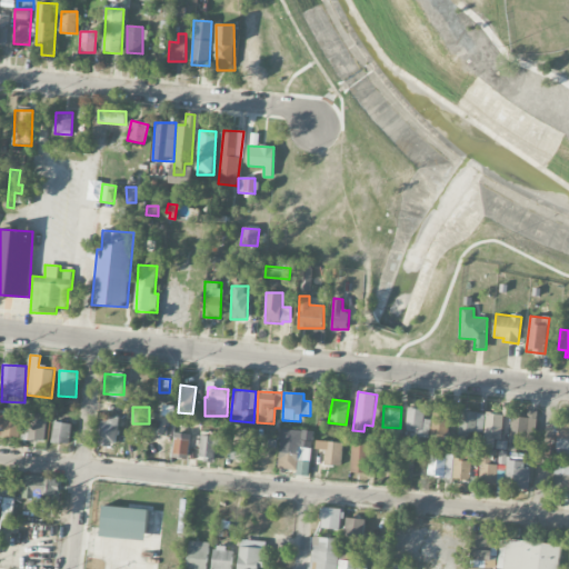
[(406,438),(428,439),(429,409),(407,408),(406,438)]
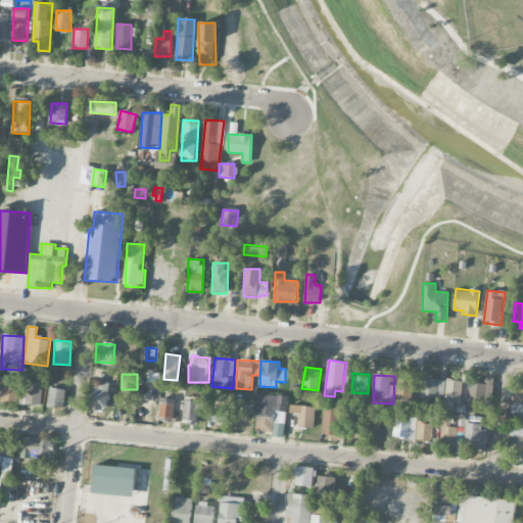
[(0,400),(19,402),(20,378),(0,377),(0,400)]
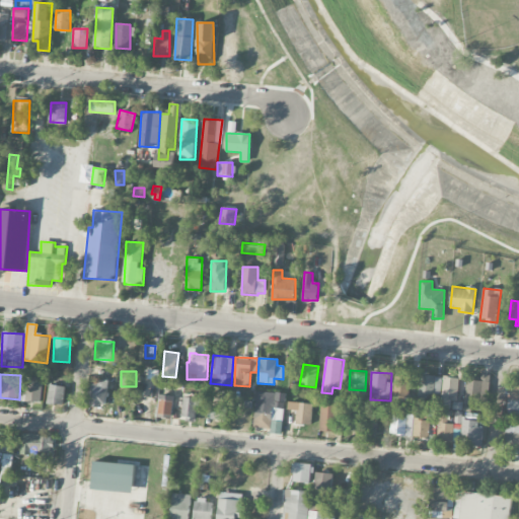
[(411,375),(394,375),(394,399),(410,399),(411,375)]
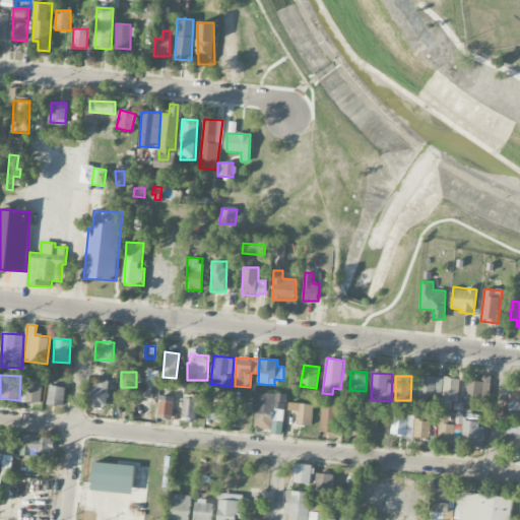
[(442,395),(443,377),(420,376),(419,399),(428,399),(428,395),(442,395)]
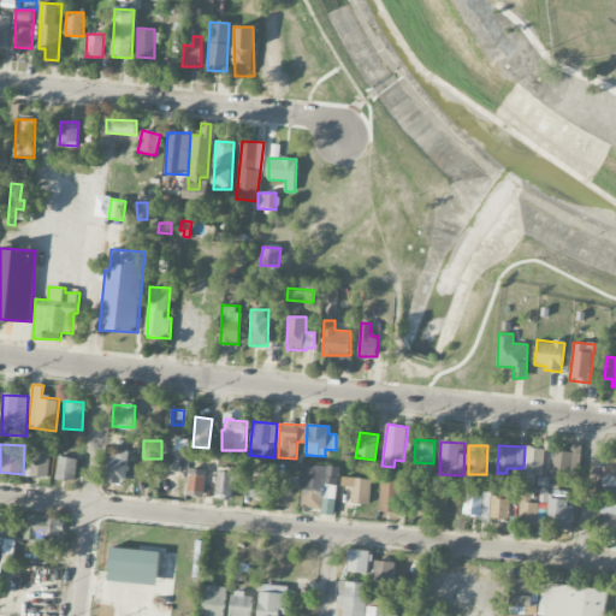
[(51,478),(51,448),(31,446),(31,477),(51,478)]
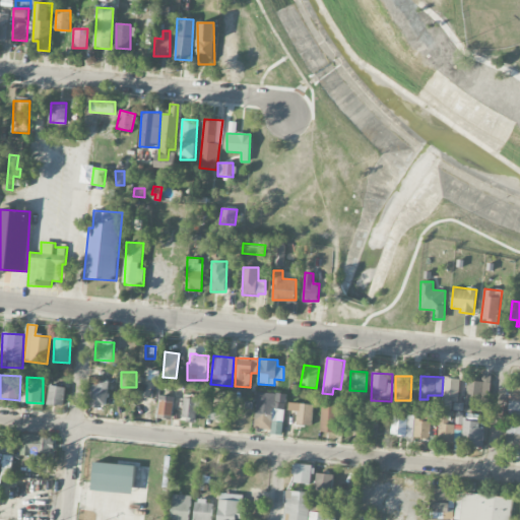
[(459,378),(444,378),(442,408),(452,409),(452,402),(458,402),(459,378)]
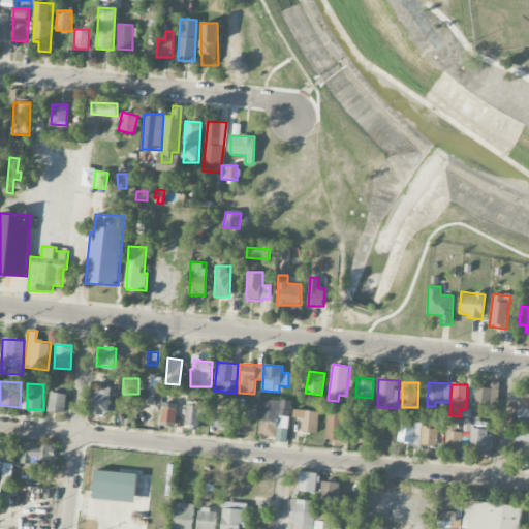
[(90,414),(109,415),(111,387),(91,386),(90,414)]
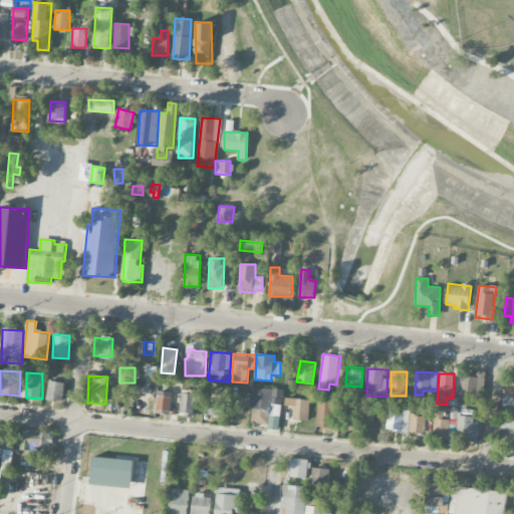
[(461,401),(482,402),(483,377),(462,376),(461,401)]
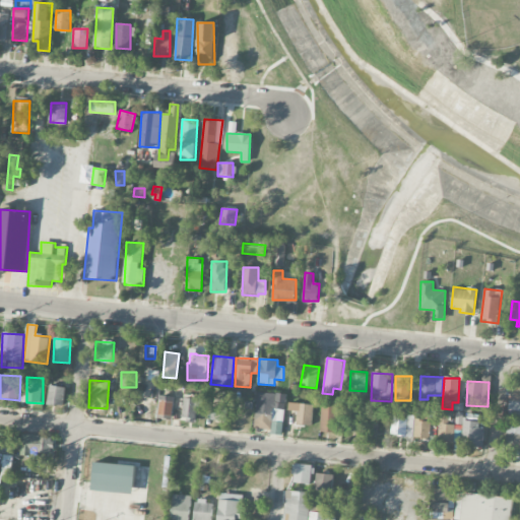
[(64,405),(65,387),(50,385),(48,404),(64,405)]
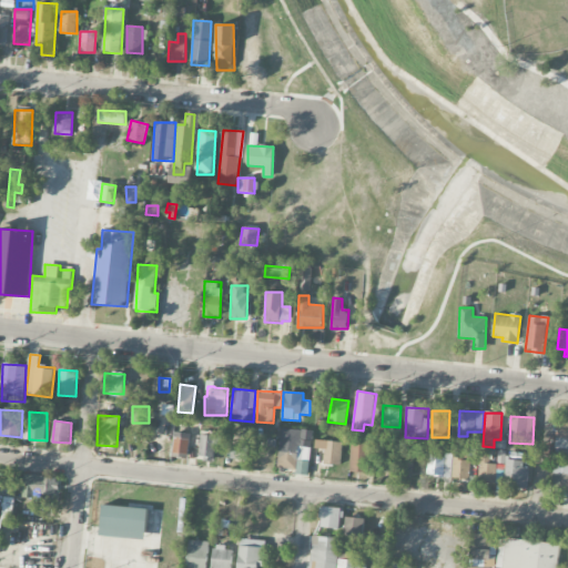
[(556,449),(567,448),(567,421),(557,421),(556,449)]
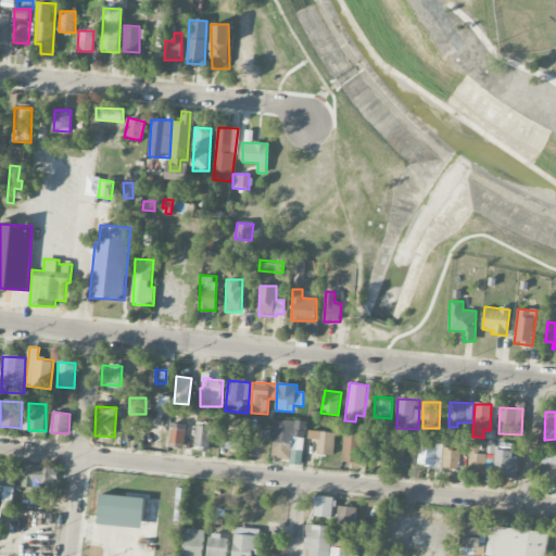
[(306,420),(275,419),(273,458),(290,458),(290,437),(305,438),(306,420)]
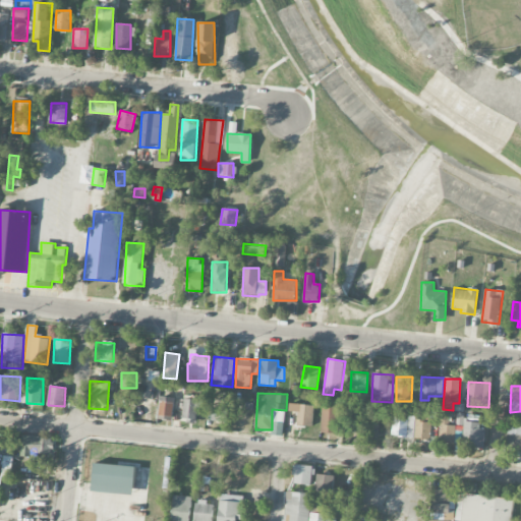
[(196,407),(203,407),(204,396),(184,396),(183,417),(195,418),(196,407)]
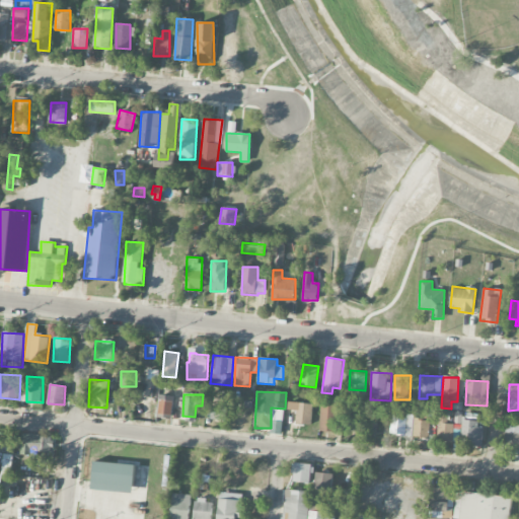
[(173,396),(159,395),(158,415),(172,415),(173,396)]
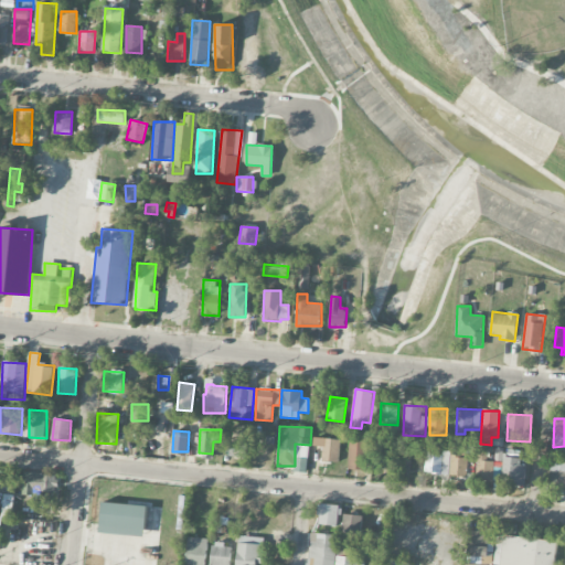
[(322,461),(339,462),(340,439),(313,438),(313,446),(322,446),(322,461)]
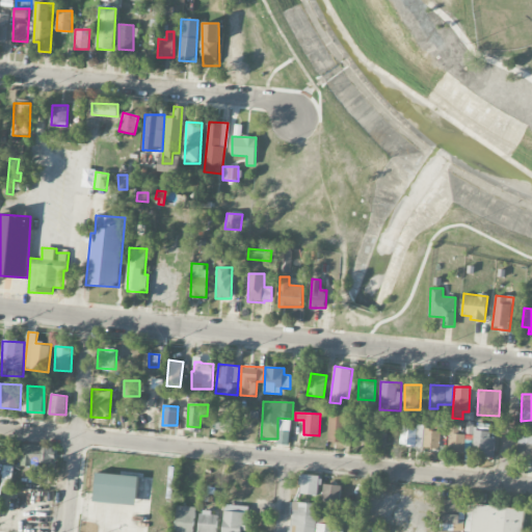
[(233,414),(216,414),(216,430),(232,430),(233,414)]
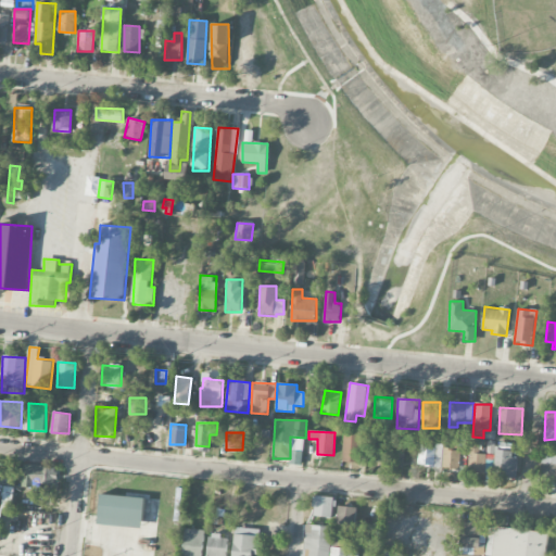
[(343,462),(358,463),(359,434),(344,433),(343,462)]
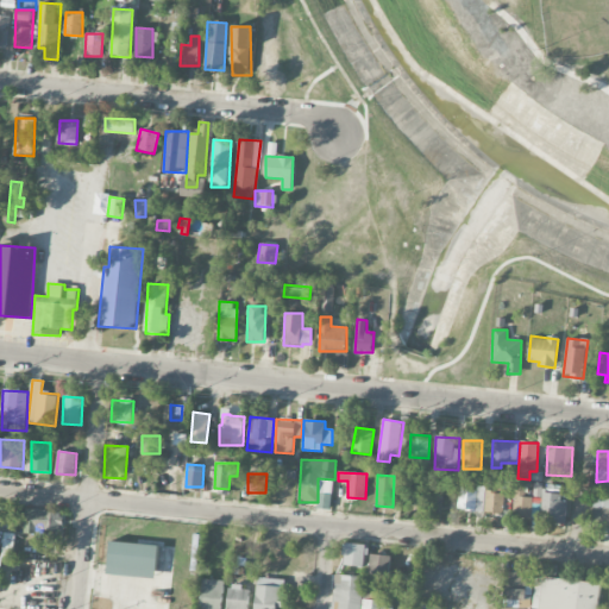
[(332,509),(333,481),(319,479),(318,508),(332,509)]
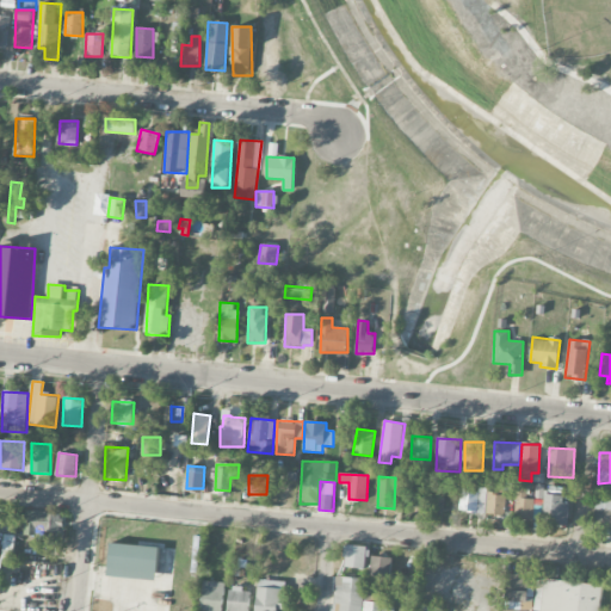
[(426,486),(408,483),(405,505),(424,507),(426,486)]
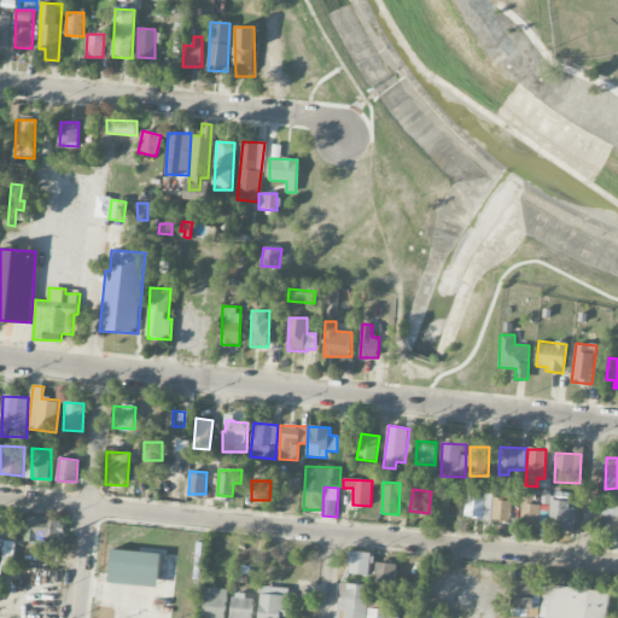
[(540,505),(532,505),(534,493),(523,493),(522,523),(538,524),(540,505)]
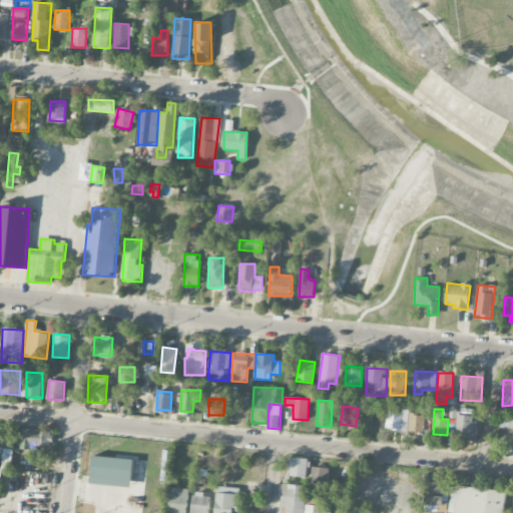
[(409,412),(387,411),(386,429),(408,430),(409,412)]
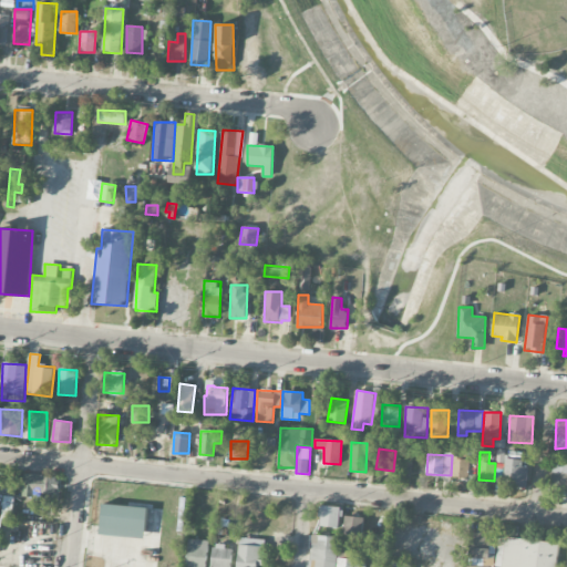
[(471,459),(453,457),(452,477),(470,478),(471,459)]
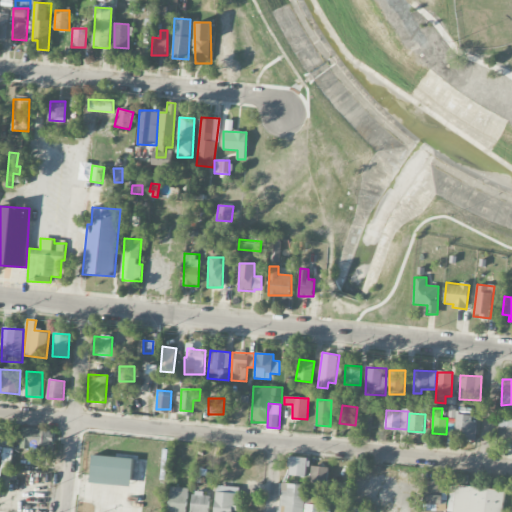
[(475,415),(455,414),(454,439),(475,440),(475,415)]
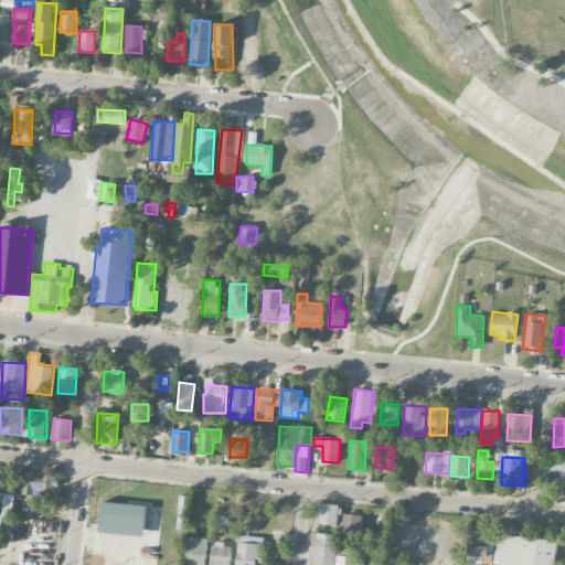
[(412,461),(401,460),(400,475),(409,476),(412,461)]
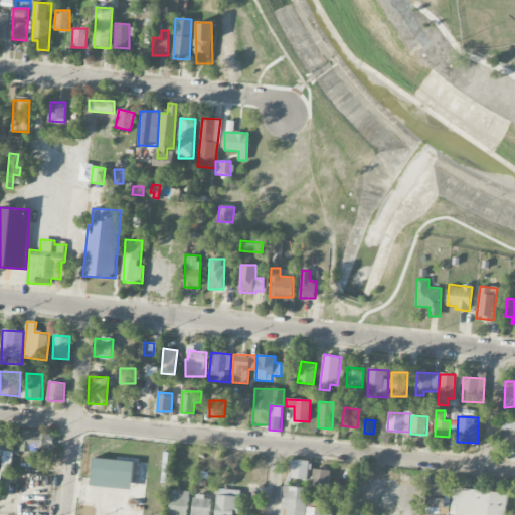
[(514,421),(503,421),(503,446),(514,446),(514,421)]
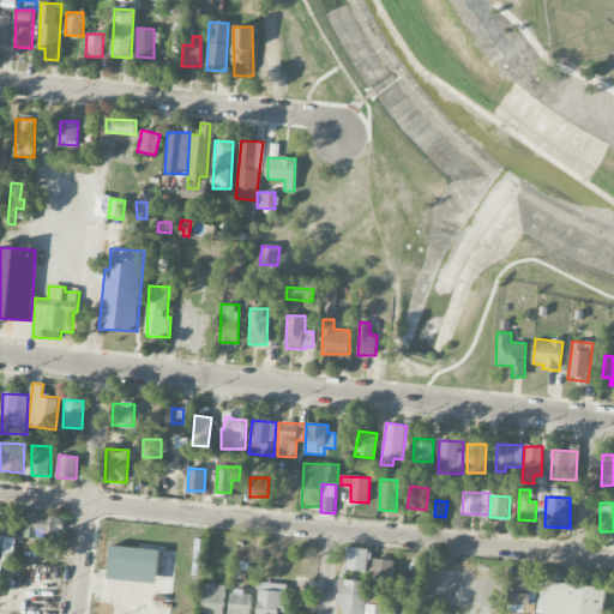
[(61,535),(61,515),(25,515),(25,535),(61,535)]
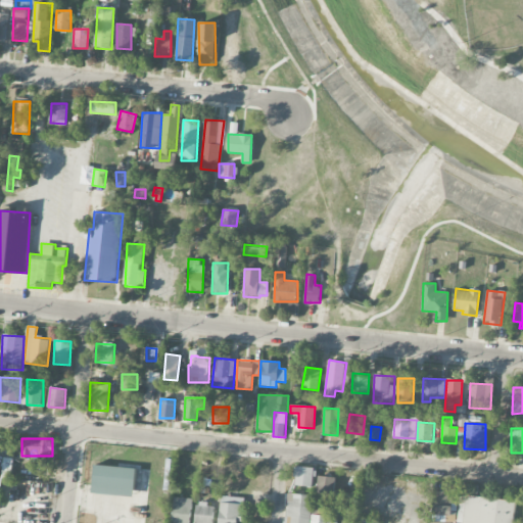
[(11,479),(13,459),(4,458),(2,477),(0,476),(0,480),(0,478),(11,479)]
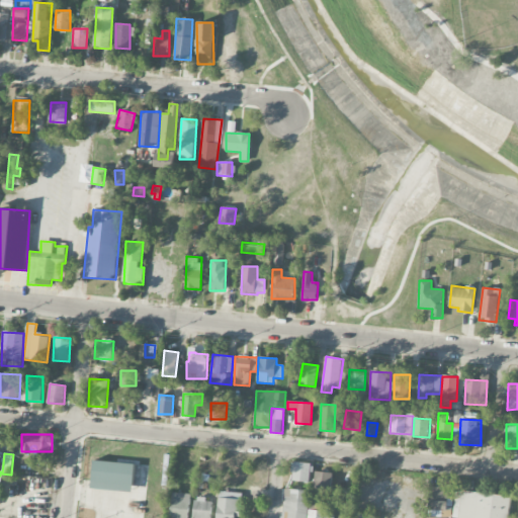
[(92,489),(133,492),(135,463),(93,461),(92,489)]
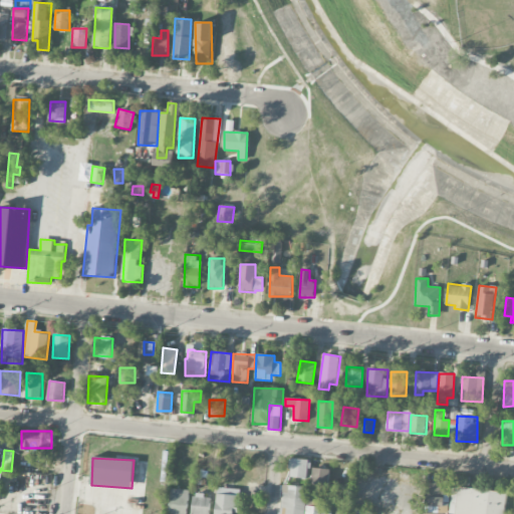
[(308,460),(290,458),(289,477),(307,479),(308,460)]
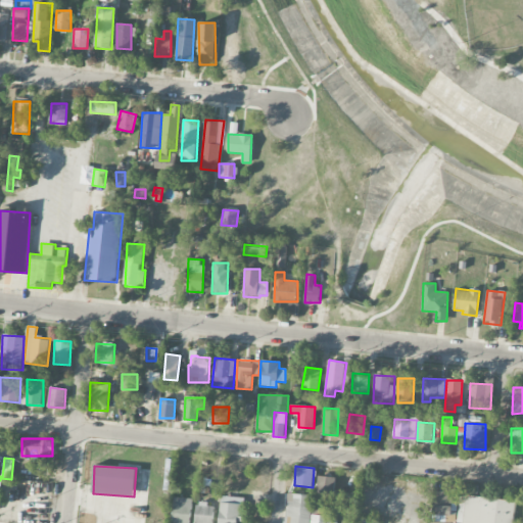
[(335,493),(336,477),(318,476),(317,492),(335,493)]
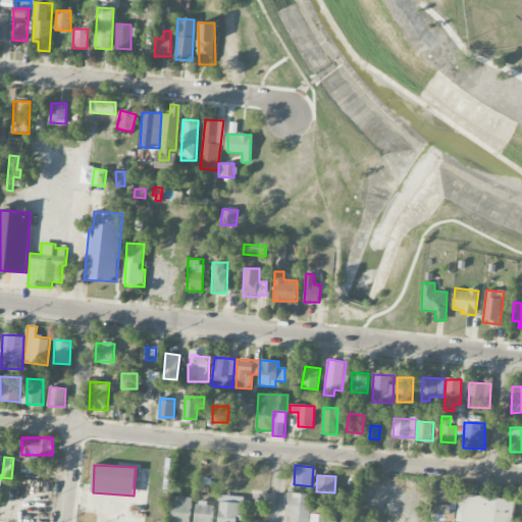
[(434,488),(433,520),(454,520),(454,503),(457,503),(458,489),(434,488)]
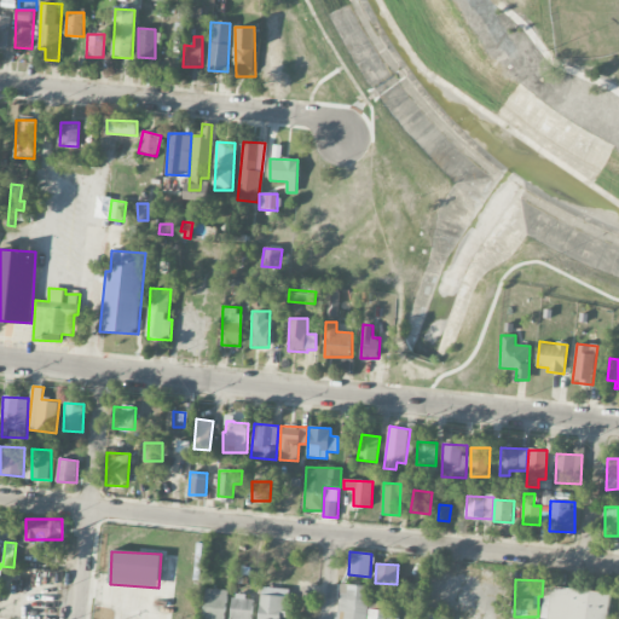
[(368,618),(370,585),(340,584),(337,618),(368,618)]
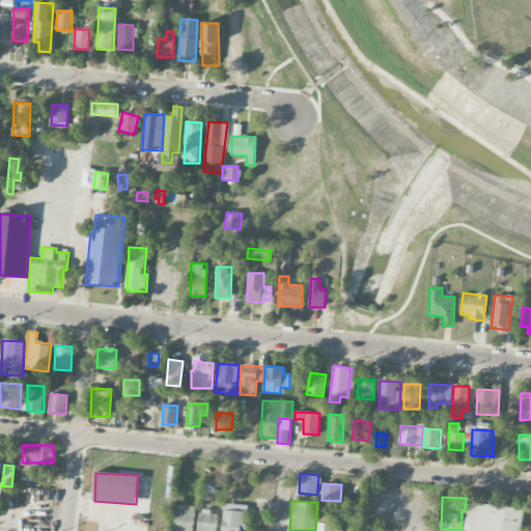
[(247,530),(248,505),(224,504),(222,530),(240,530),(241,530),(247,530)]
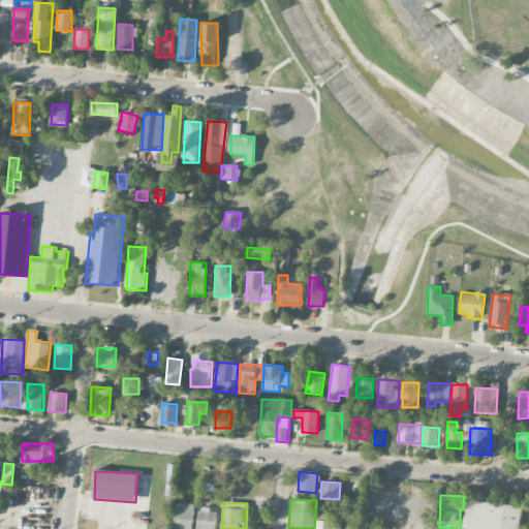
[(174,528),(192,528),(194,504),(175,503),(174,528)]
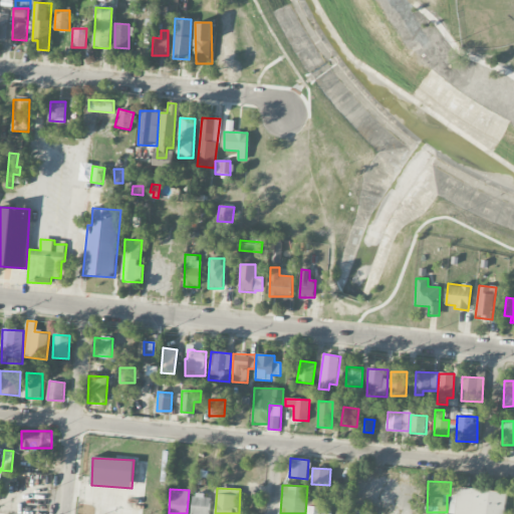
[(210,513),(211,496),(193,495),(192,513),(210,513)]
